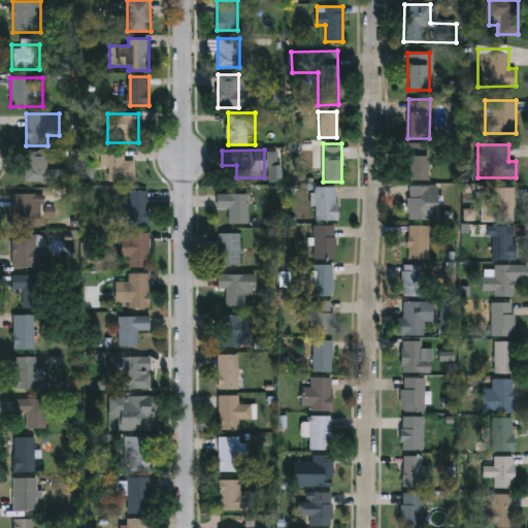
[(26,182),(26,151),(47,151),(47,169),(66,169),(66,182),(26,182)]
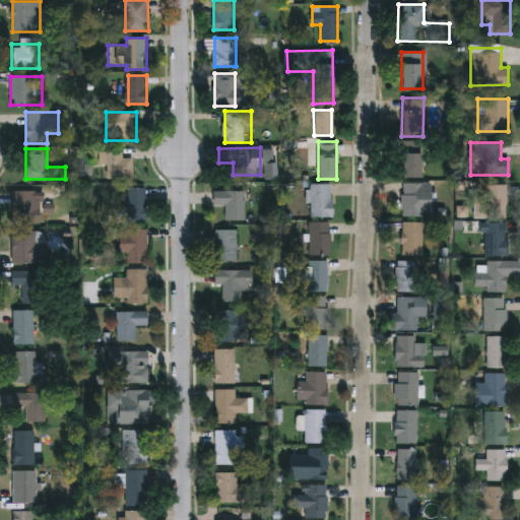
[(123,148),(123,157),(133,157),(133,179),(106,179),(106,148),(123,148)]
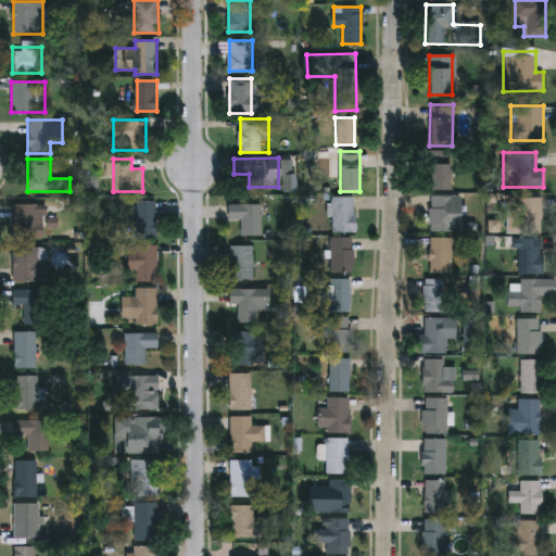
[(429,190),(429,162),(450,162),(450,190),(429,190)]
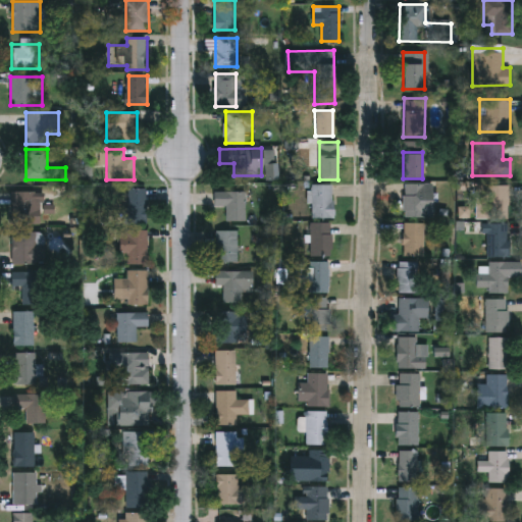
[(433,184),(433,217),(405,217),(405,184),(433,184)]
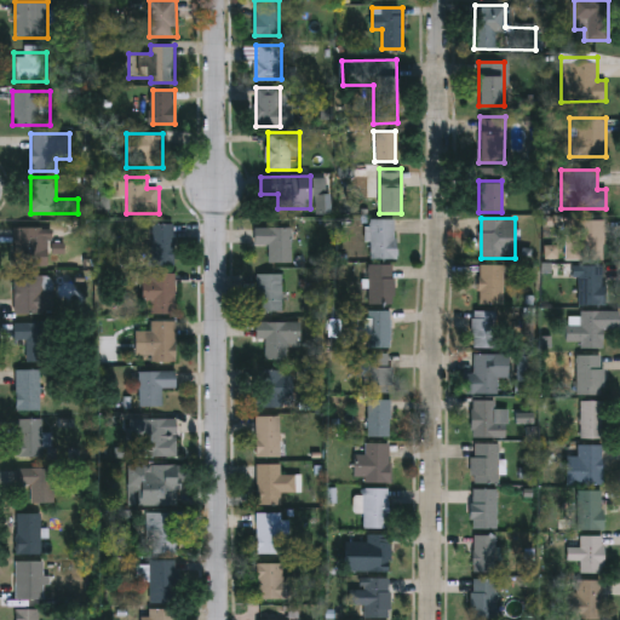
[(396,259),(369,259),(369,219),(396,219),(396,259)]
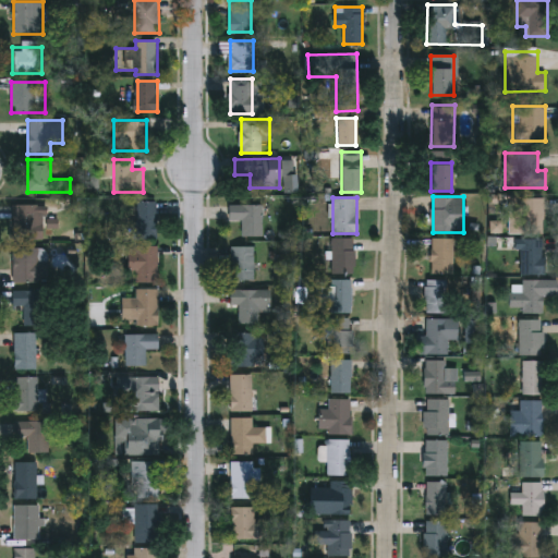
[(544,234),(508,234),(508,209),(520,209),(520,198),(544,198),(544,234)]
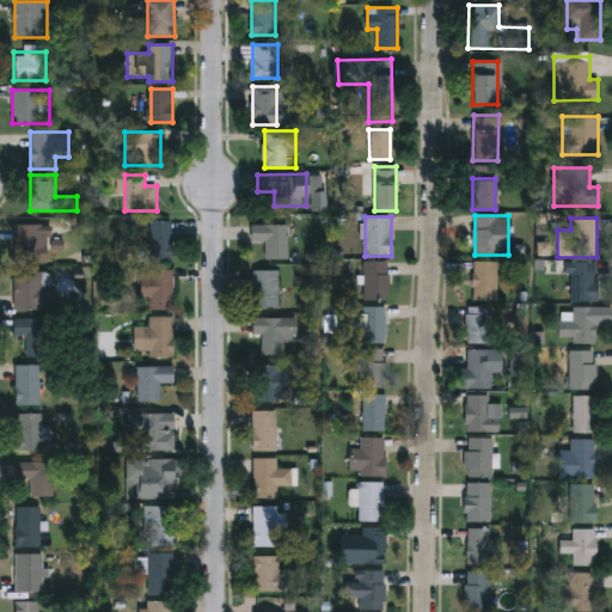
[(147,263),(147,221),(171,221),(171,263),(147,263)]
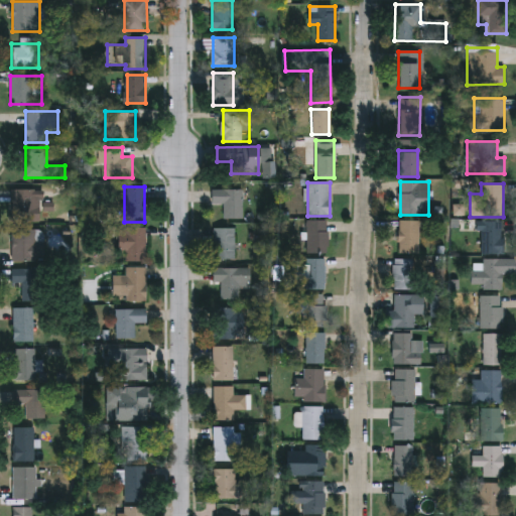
[(41,222),(13,222),(13,189),(41,189),(41,222)]
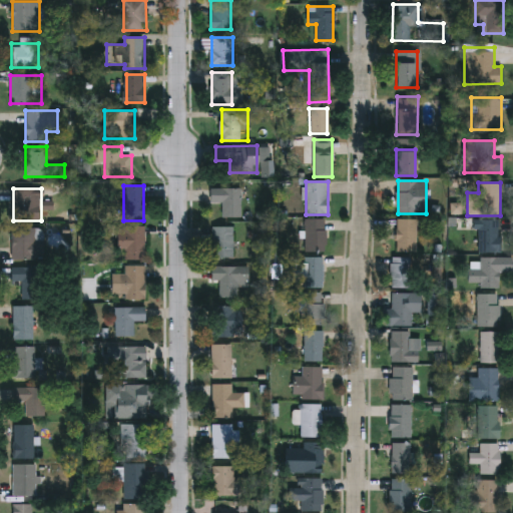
[(241,216),(222,216),(222,202),(210,202),(210,188),(241,188),(241,216)]
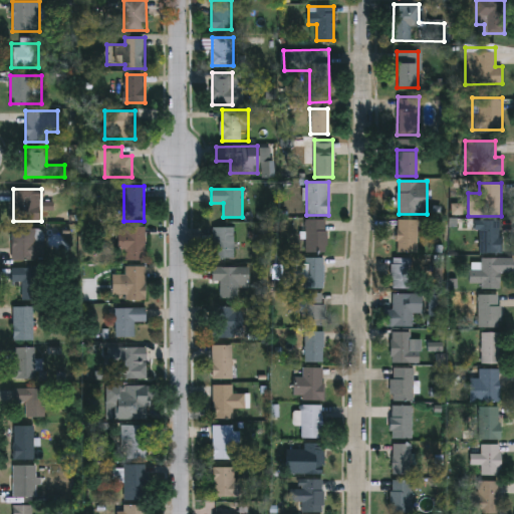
[(305,252),(305,219),(327,219),(327,252),(305,252)]
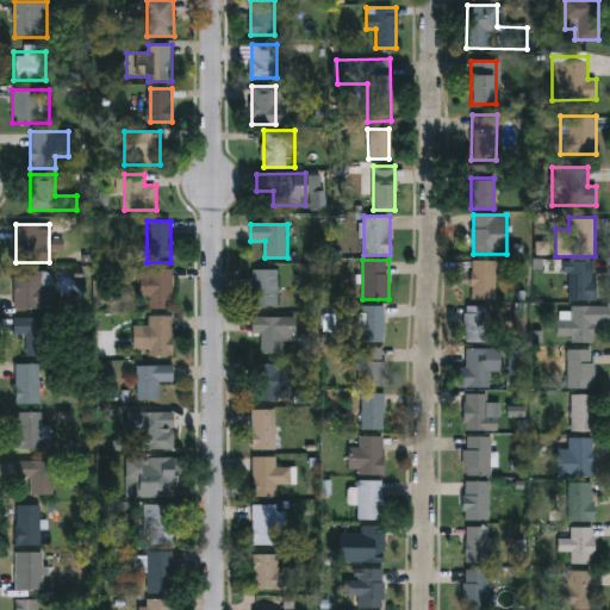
[(497,261),(497,299),(471,299),(471,261),(497,261)]
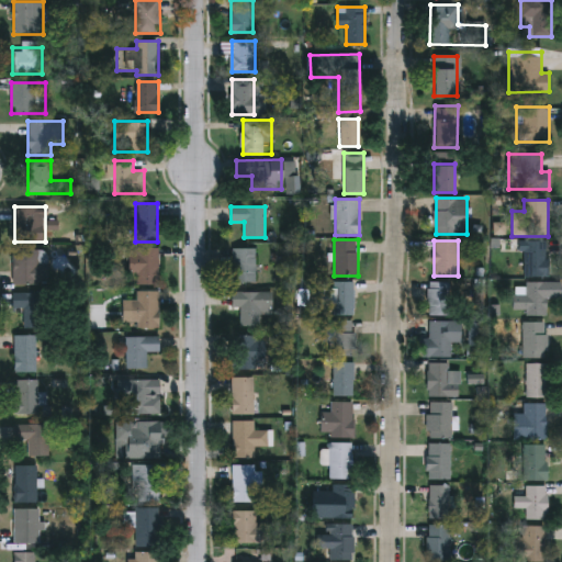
[(547,277),(523,277),(523,242),(547,242),(547,277)]
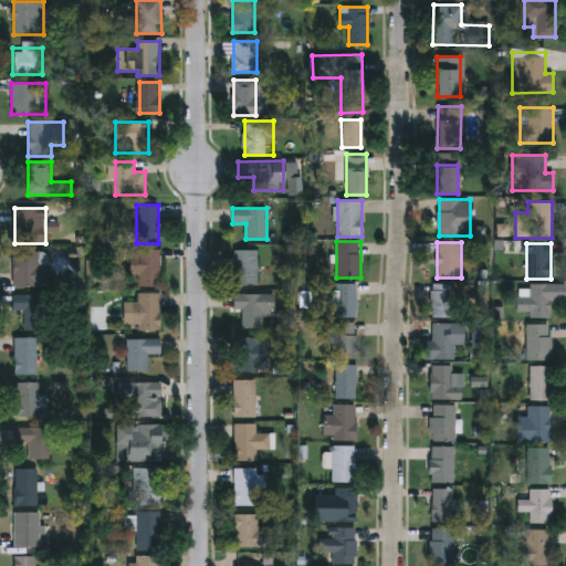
[(137,286),(137,275),(130,275),(130,251),(159,251),(159,286),(137,286)]
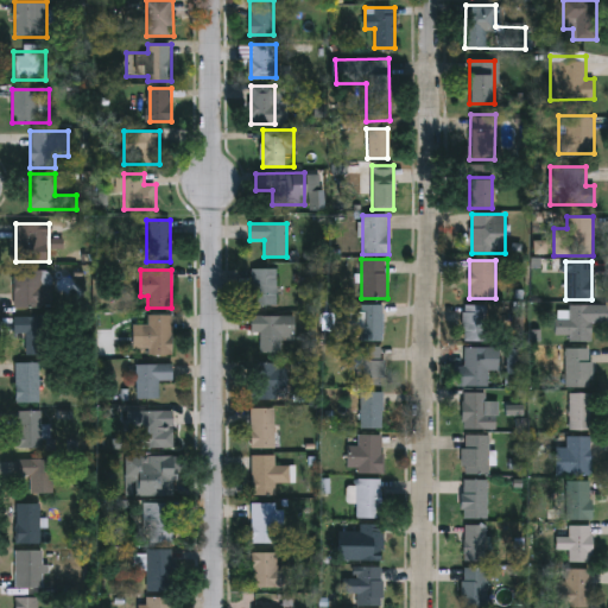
[(251,305),(251,270),(277,270),(277,305),(251,305)]
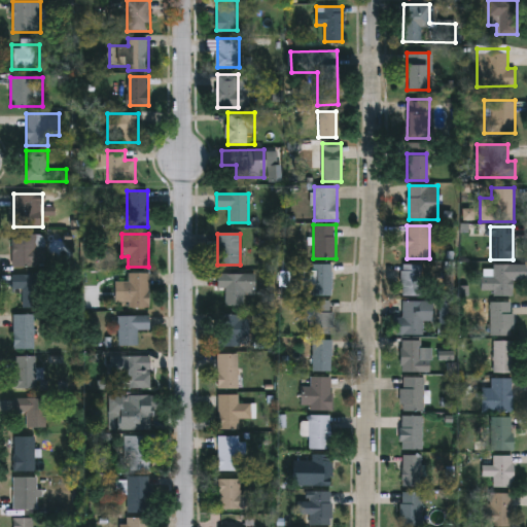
[(11,268),(11,235),(37,235),(37,268),(11,268)]
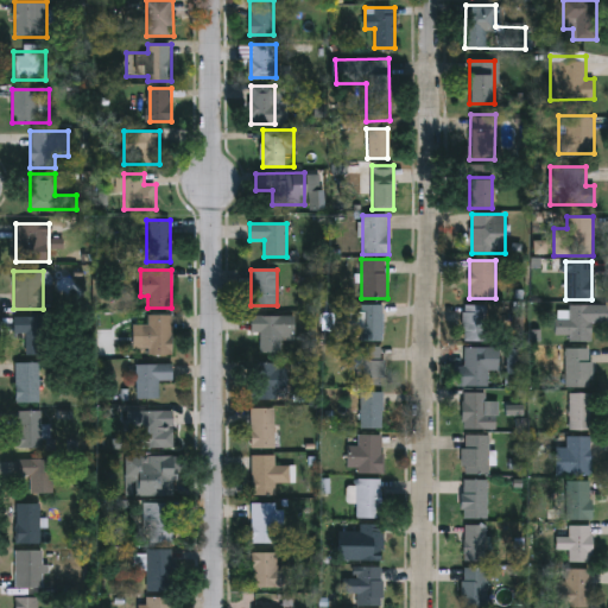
[(384,341),(360,341),(360,305),(384,305),(384,341)]
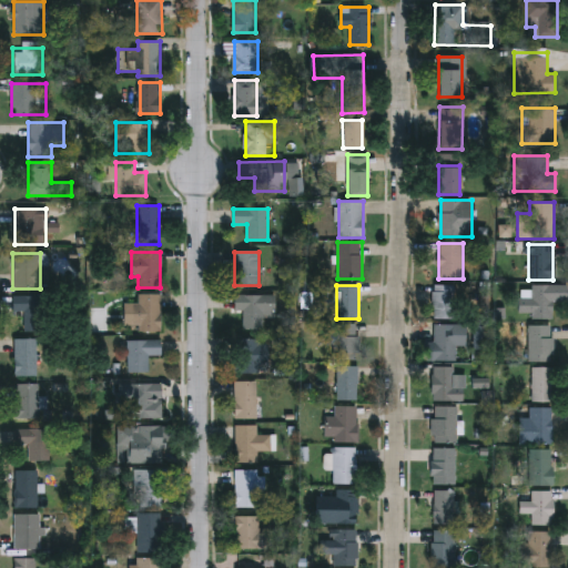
[(456,285),(456,318),(433,318),(433,285),(456,285)]
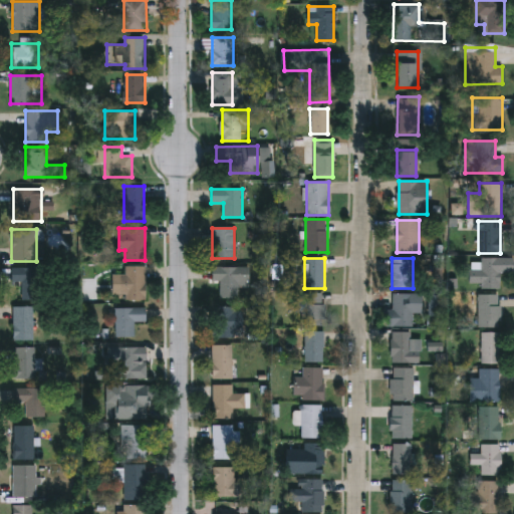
[(471,287),(471,258),(512,258),(512,272),(500,272),(500,287),(471,287)]
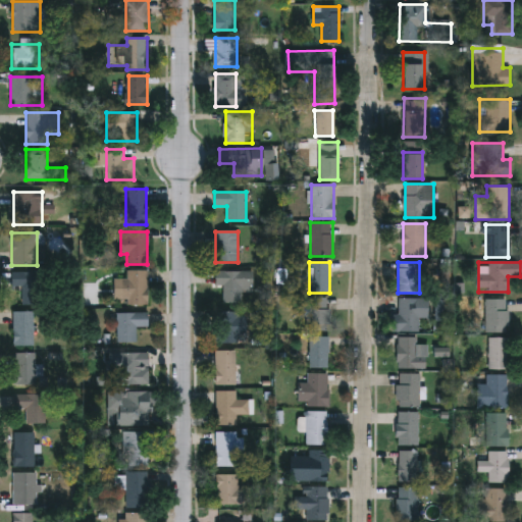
[(148,270),(148,304),(117,304),(117,280),(126,280),(126,270),(148,270)]
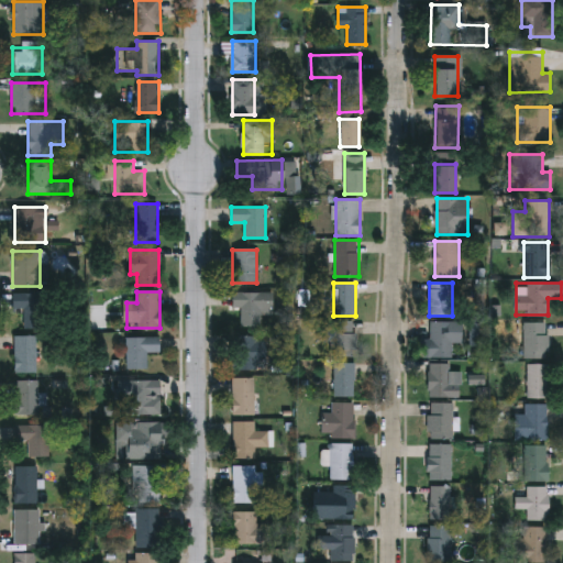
[(261,327),(235,327),(235,293),(273,293),(273,315),(261,315),(261,327)]
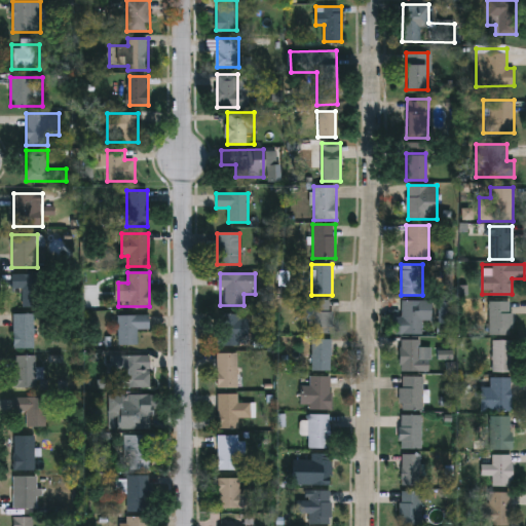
[(37,274),(37,308),(13,308),(13,274),(37,274)]
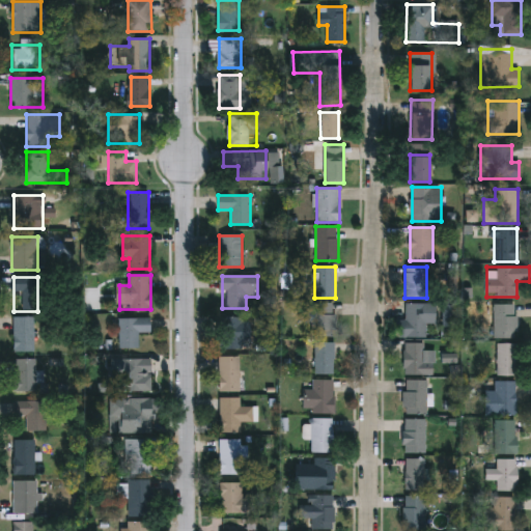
[(310,303),(334,303),(335,336),(310,336),(310,303)]
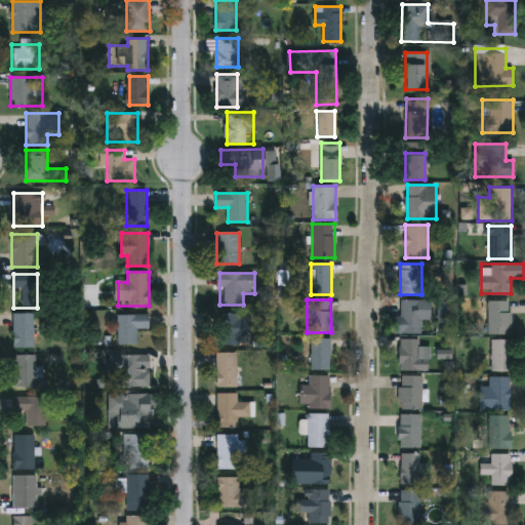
[(431,300),(431,319),(421,319),(421,333),(401,333),(401,300),(431,300)]
